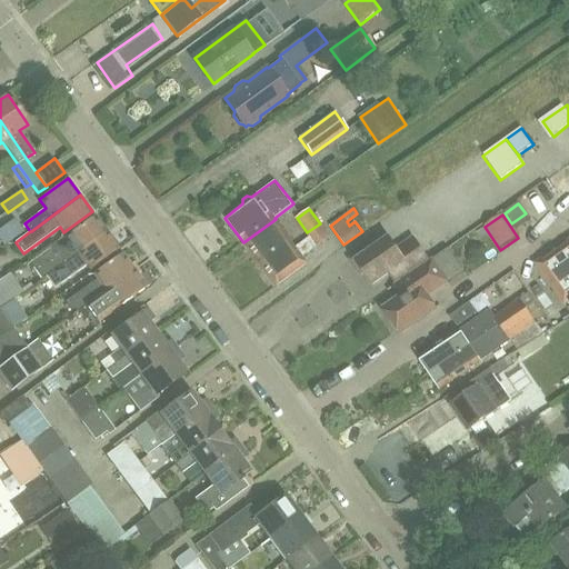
[(41,279),(46,276),(107,232),(96,216),(67,237),(70,242),(63,247),(58,247),(55,242),(29,261),(41,279)]
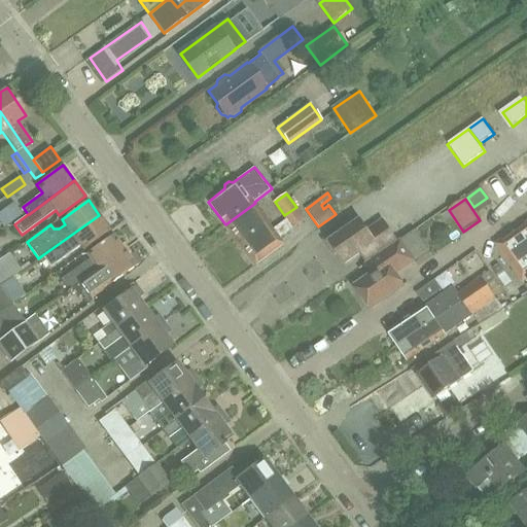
[(0,212),(0,223),(3,229),(22,214),(13,203),(0,212)]
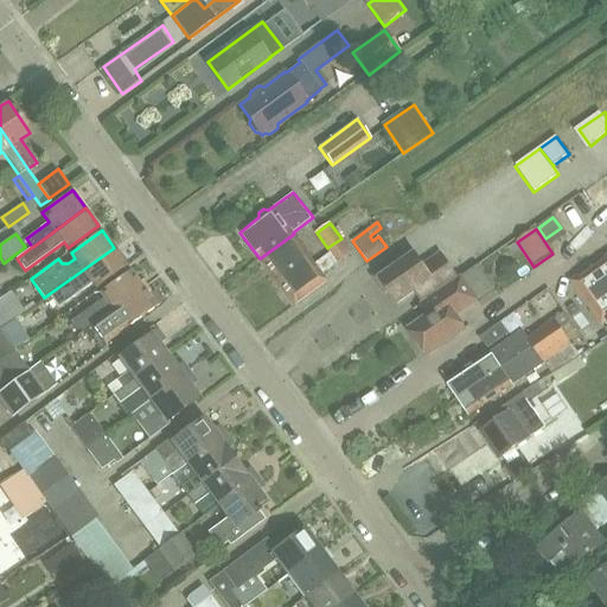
[(311,256),(294,234),(260,259),(260,260),(261,259),(278,281),(311,256)]
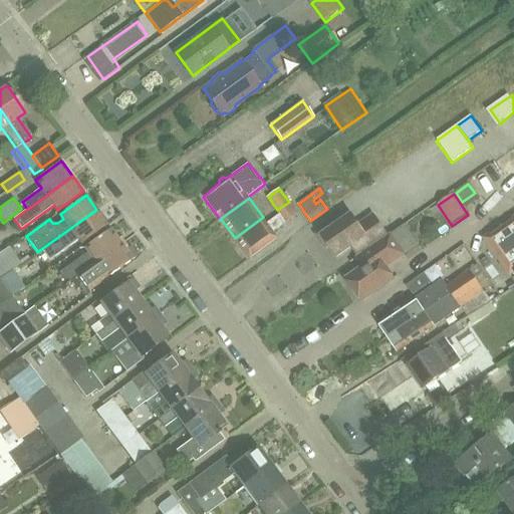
[(268,224),(263,217),(235,238),(250,258),(277,237),(273,231),(297,213),(289,202),(277,210),(281,214),(268,224)]
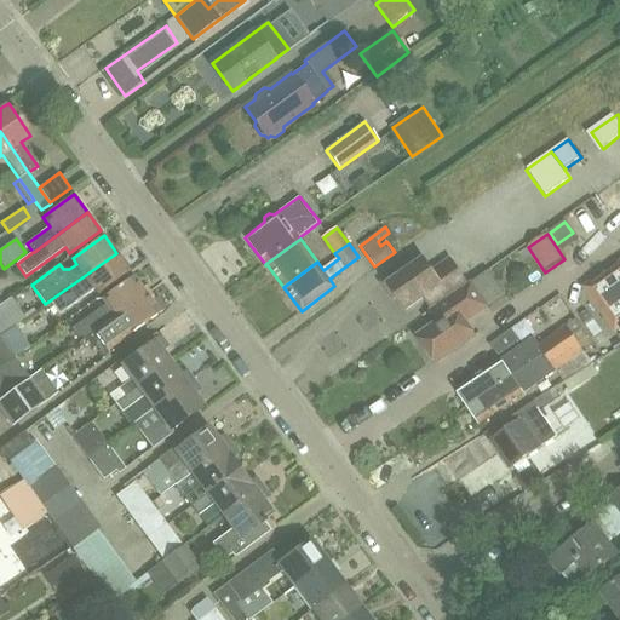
[(130,270),(116,253),(50,300),(59,314),(95,288),(98,293),(130,270)]
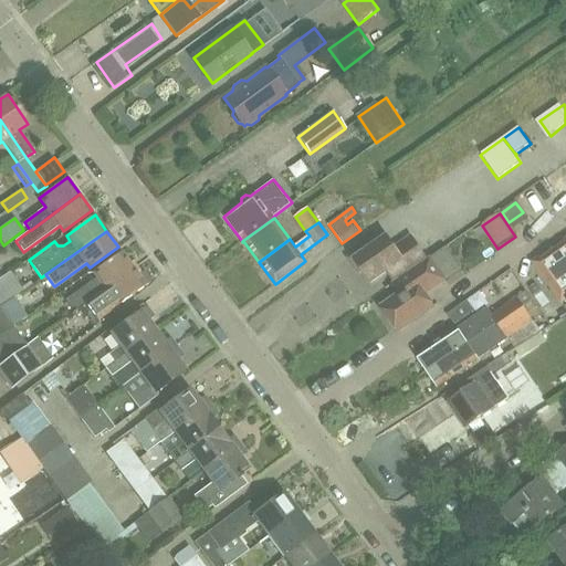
[(399,279),(428,259),(412,237),(397,248),(389,237),(370,249),(368,245),(349,258),(360,273),(364,271),(371,282),(388,271),(396,282),(399,279)]
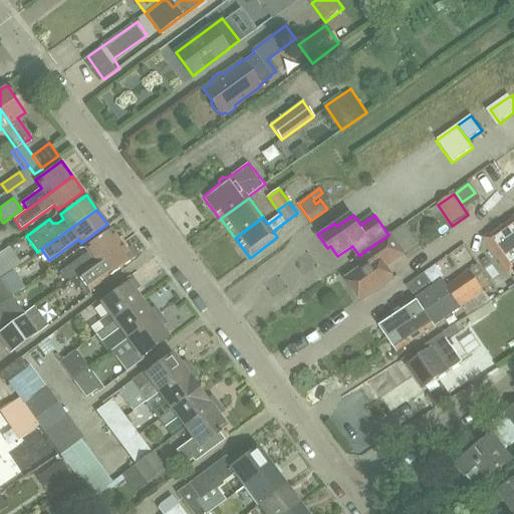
[(484,239),(510,275),(513,272),(513,218),(513,219),(513,220),(513,221),(504,229),(502,226),(501,228),(502,230),(492,237),(490,235),(484,239)]
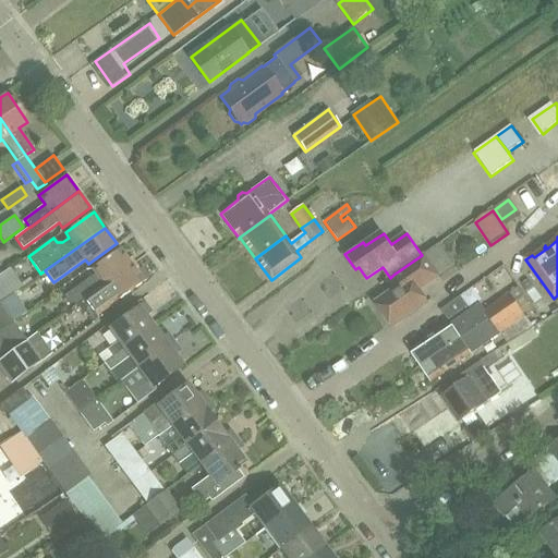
[(75,305),(82,300),(132,264),(121,247),(92,269),(95,274),(64,295),(73,306),(75,305)]
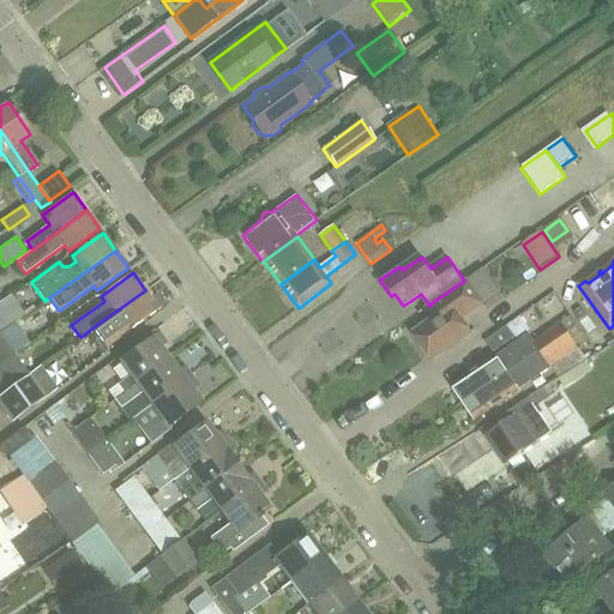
[(462,320),(485,305),(468,280),(464,282),(464,281),(433,302),(429,306),(425,308),(433,320),(416,332),(434,360),(471,333),(462,320)]
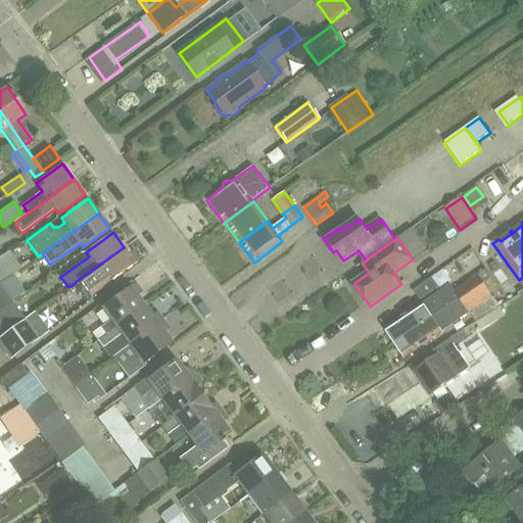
[(88,296),(107,283),(135,263),(135,262),(137,259),(138,256),(134,250),(131,250),(128,252),(124,247),(77,281),(70,286),(76,293),(83,289),(88,296)]
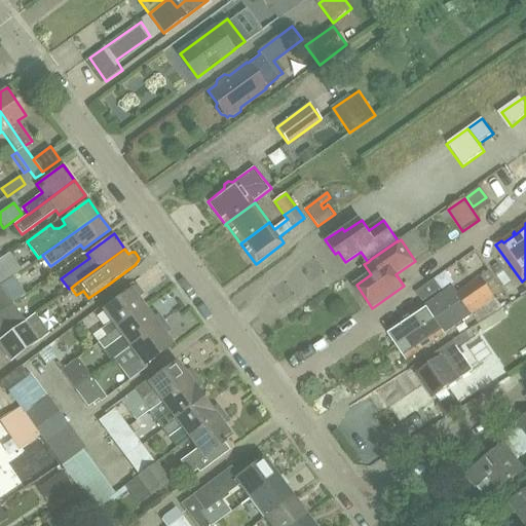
[(0,263),(0,284),(6,280),(6,279),(9,276),(0,263)]
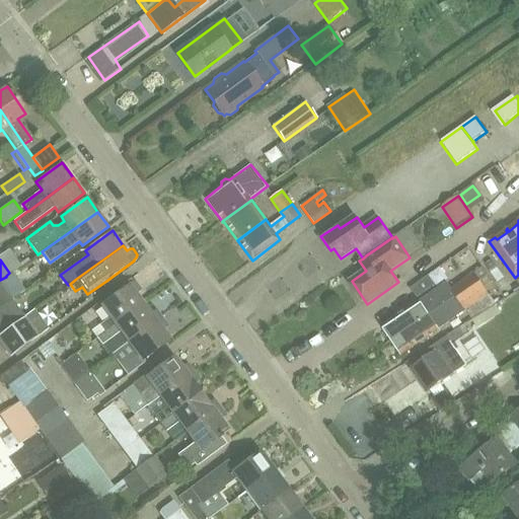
[(419,301),(382,326),(392,341),(479,281),(473,273),(450,289),(446,283),(420,301),(419,301)]
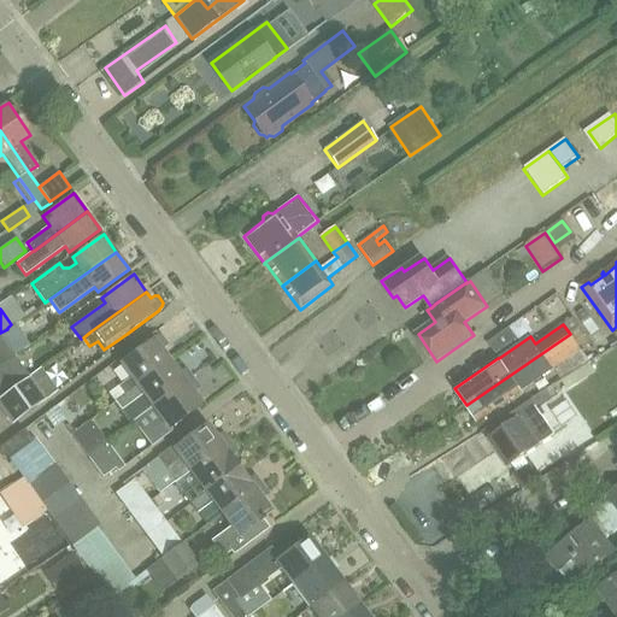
[(517,339),(510,328),(488,342),(495,354),(517,339)]
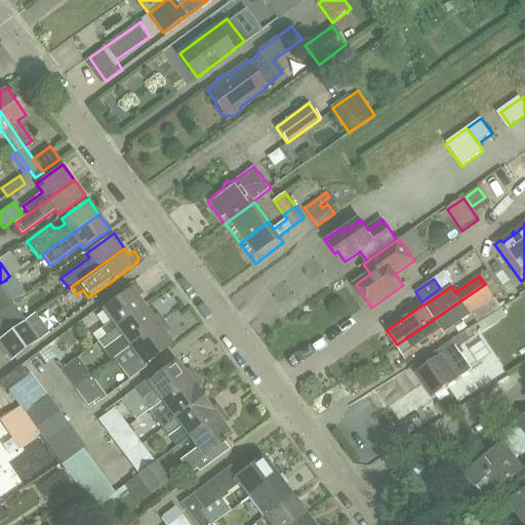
[(6,280),(0,283),(0,311),(12,303),(19,297),(6,280)]
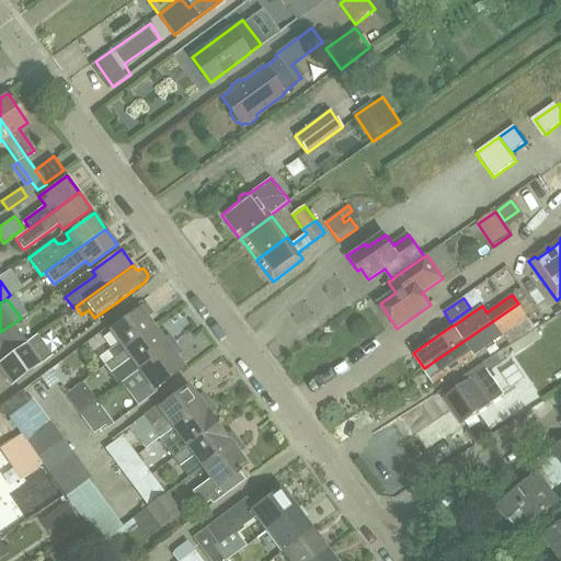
[(135,312),(110,331),(118,343),(109,351),(114,357),(152,329),(145,318),(151,313),(145,304),(134,311),(135,312)]
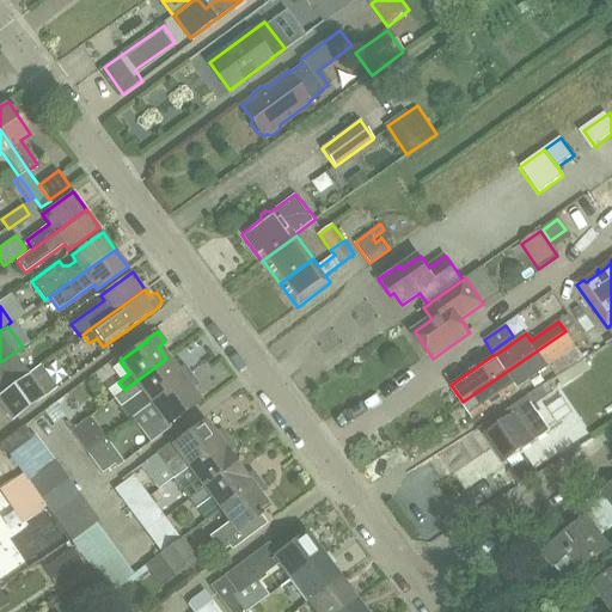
[(583,359),(565,331),(463,402),(475,418),(518,390),(516,389),(549,366),(556,377),(583,359)]
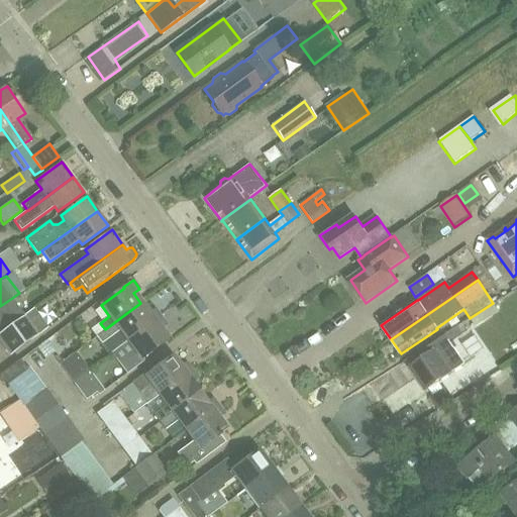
[(25,316),(12,298),(0,306),(0,333),(16,322),(25,316)]
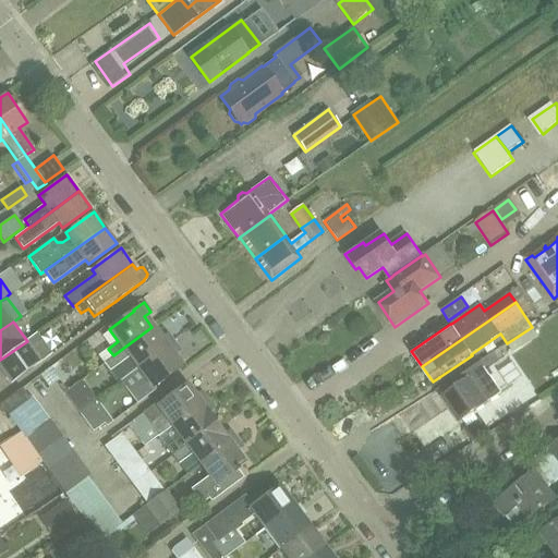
[(152,327),(113,355),(104,363),(109,372),(130,356),(138,368),(173,342),(167,335),(160,339),(152,327)]
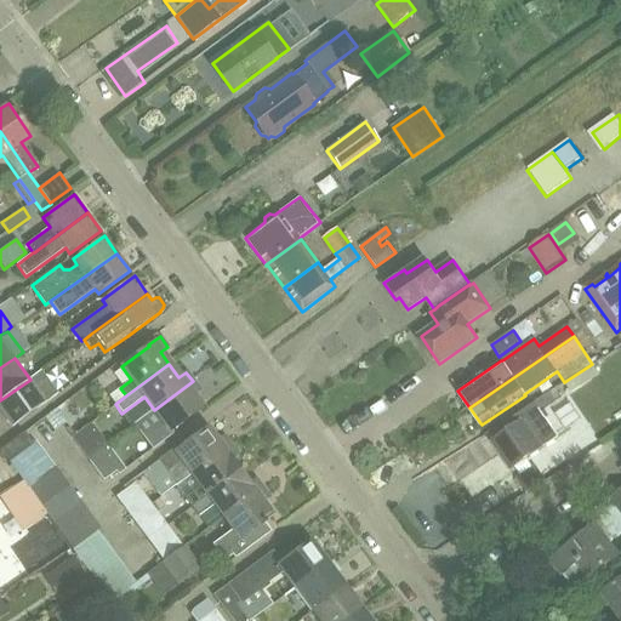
[(30,380),(20,387),(0,400),(0,409),(10,425),(34,408),(35,411),(46,403),(58,394),(41,371),(30,380)]
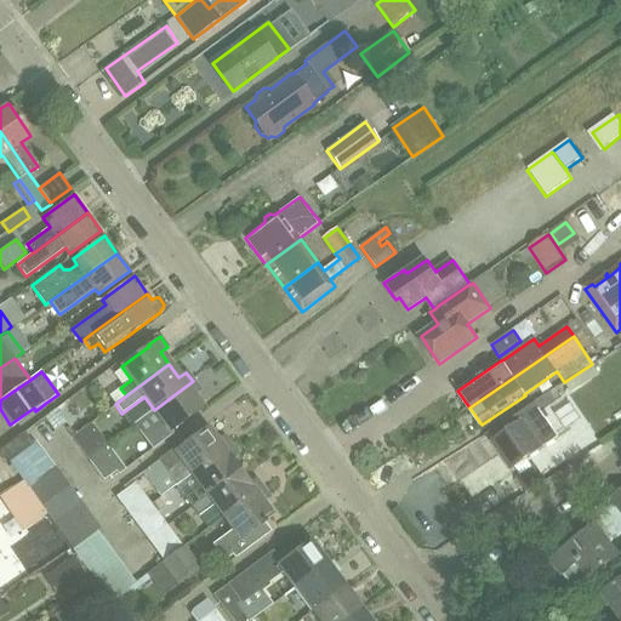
[(174,433),(171,431),(201,408),(192,394),(199,389),(193,381),(154,410),(164,422),(143,438),(152,450),(160,444),(174,433)]
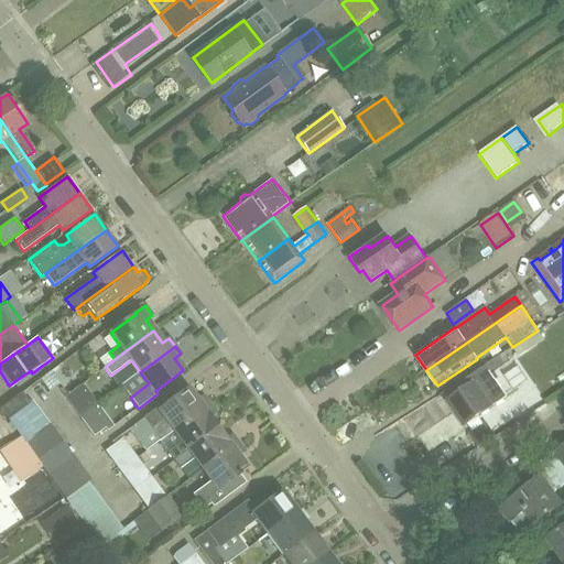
[(505,354),(486,366),(490,372),(509,360),(505,354)]
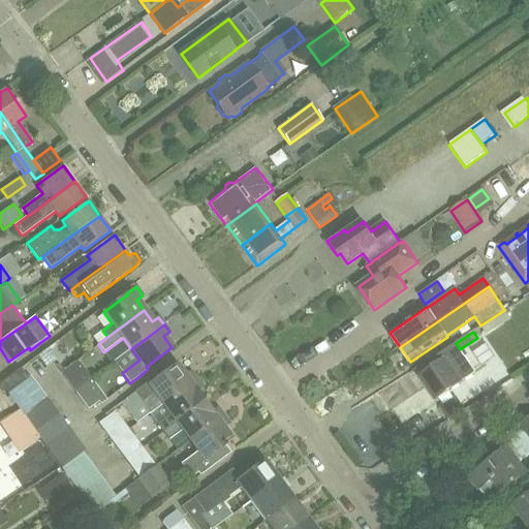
[(427,371),(418,377),(435,401),(475,373),(455,344),(423,366),(427,371)]
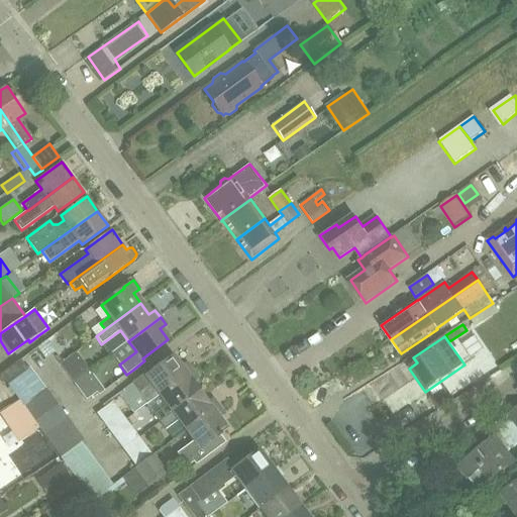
[(147,375),(145,372),(131,382),(139,393),(151,384),(160,394),(192,371),(186,364),(180,368),(173,356),(147,375)]
